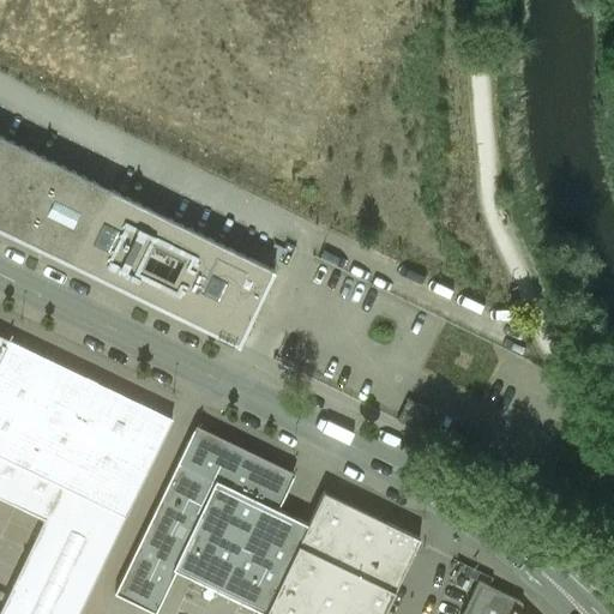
[(274,272),(0,138),(0,229),(239,345),(274,272)]
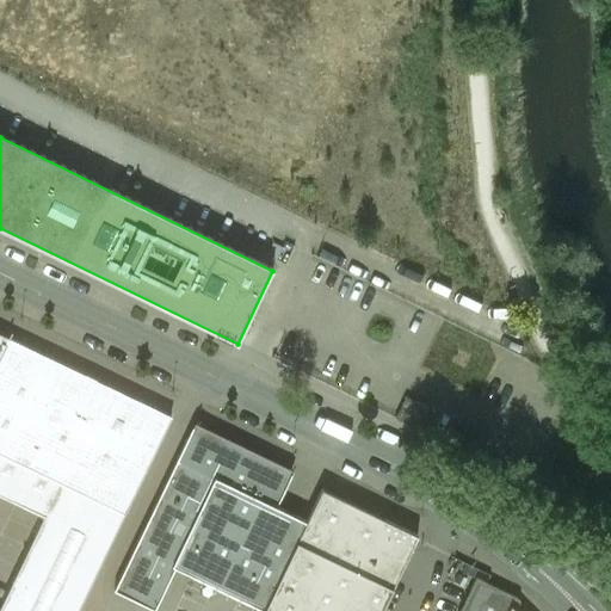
[(0,359),(10,340),(0,334),(0,359)]
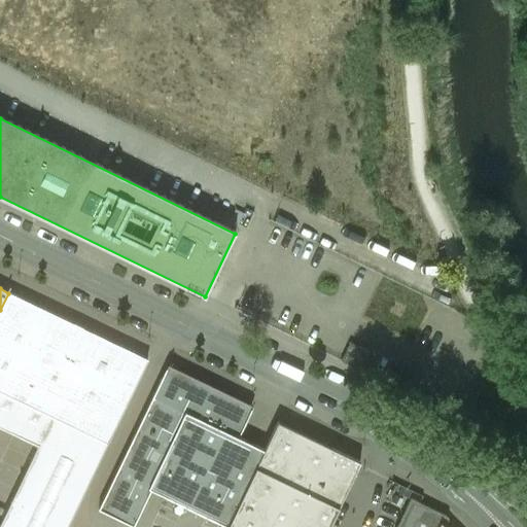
[(67,526),(148,360),(8,293),(0,310),(0,426),(38,446),(0,525),(0,526),(67,526)]
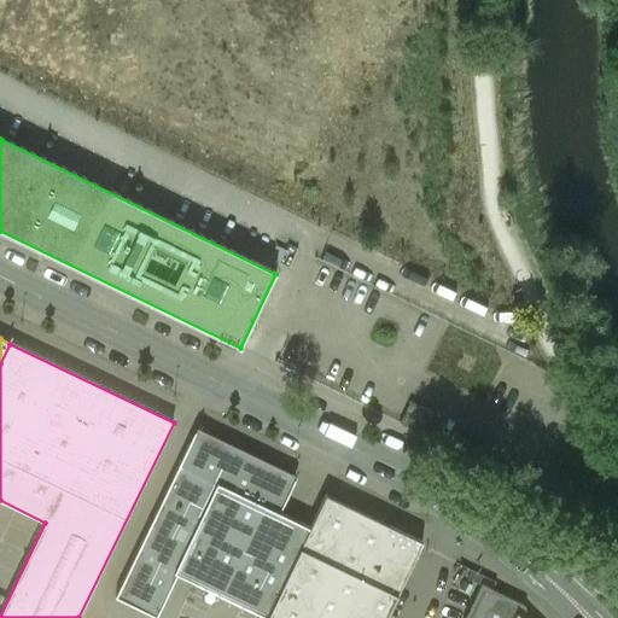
[(296,482),(196,433),(116,598),(157,617),(178,575),(267,617),(310,529),(280,513),(296,482)]
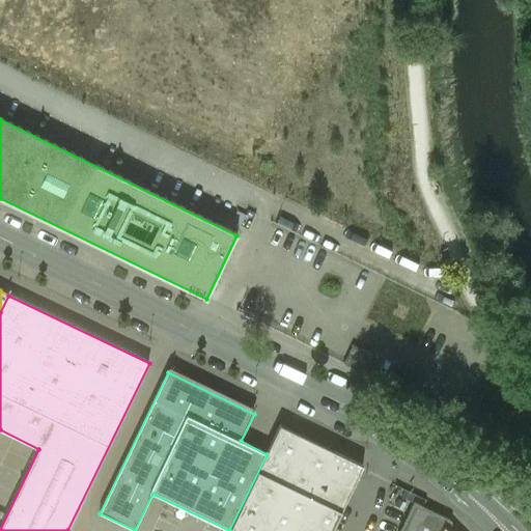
[(332,530),(363,467),(280,426),(267,454),(229,530),(332,530)]
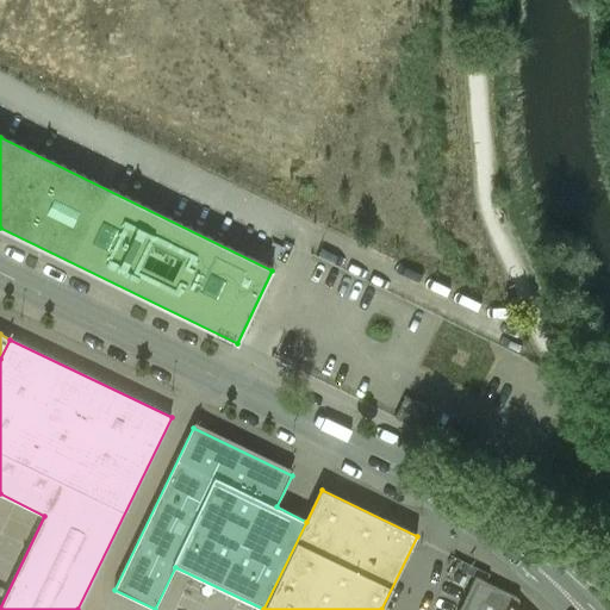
[(516,598),(475,578),(460,609),(515,609),(520,601),(516,598)]
